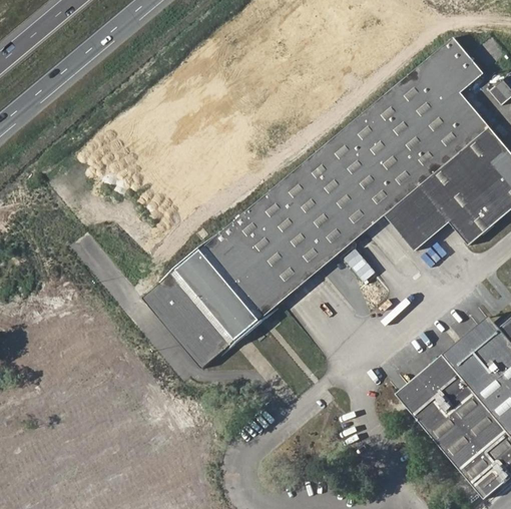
[(510,210),(510,154),(462,94),(485,75),(456,40),(147,293),(204,362),(385,214),(419,187),(449,223),(468,246),(510,210)]
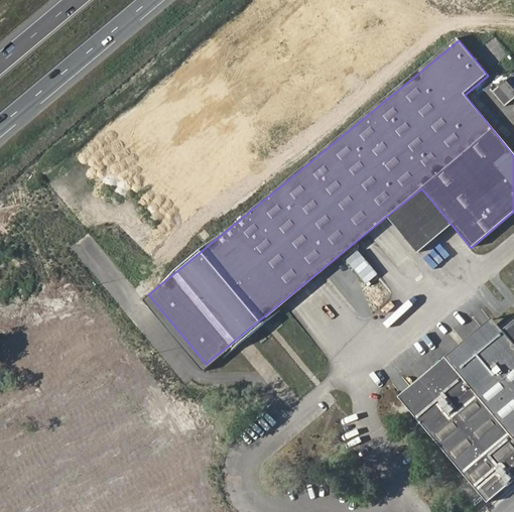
[(504,107),(513,98),(513,89),(506,80),(492,92),(504,107)]
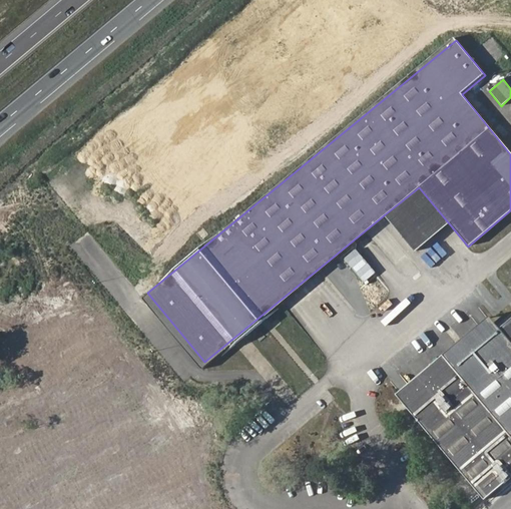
[(415,250),(449,223),(419,187),(385,214),(415,250)]
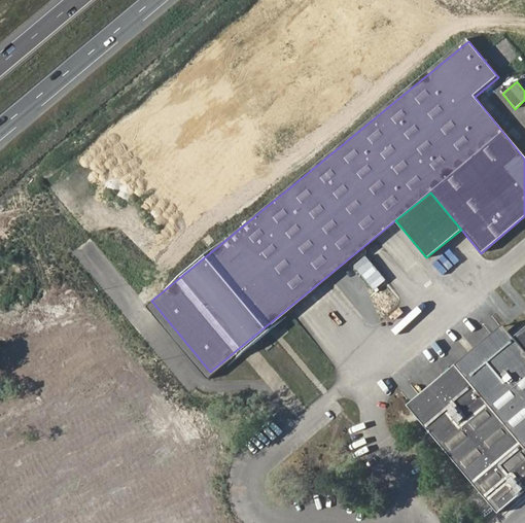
[(363,257),(351,268),(372,292),(384,282),(363,257)]
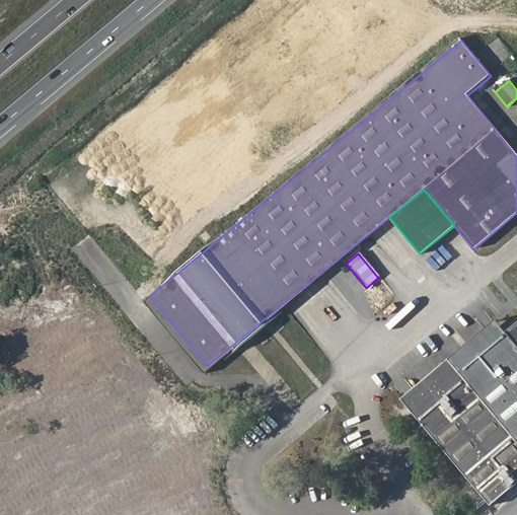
[(202,370),(207,366),(149,296),(144,300),(202,370)]
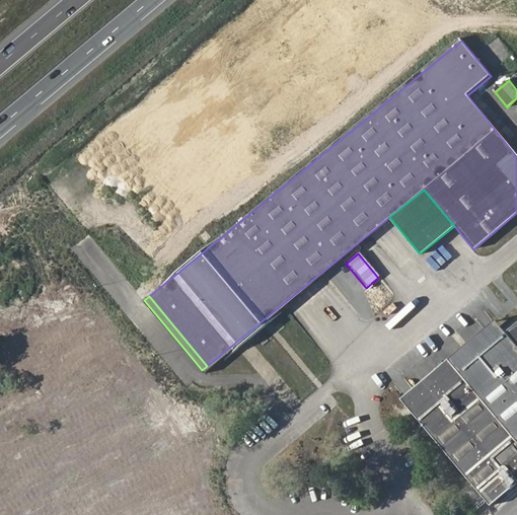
[(516,322),(496,341),(488,329),(401,399),(412,412),(489,507),(516,483),(516,322)]
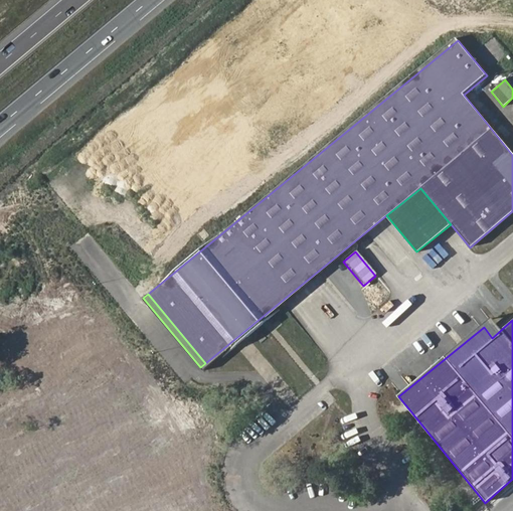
All buildings are outlined.
